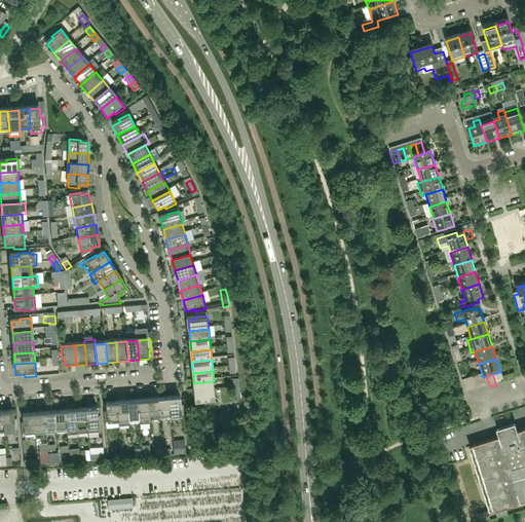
[(490,386),(486,376),(483,377),(483,376),(480,377),(484,388),(490,386)]
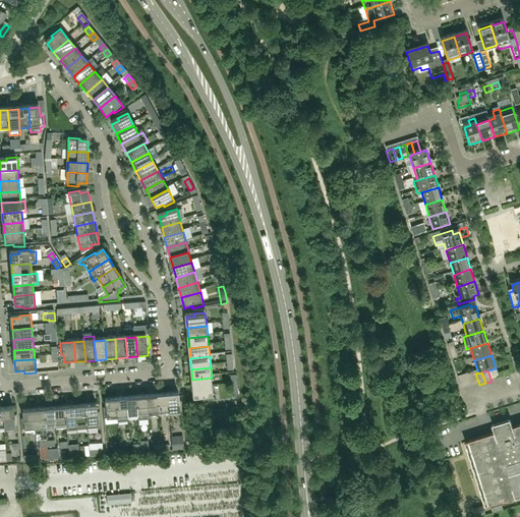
[(479,385),(475,374),(470,376),(473,387),(479,385)]
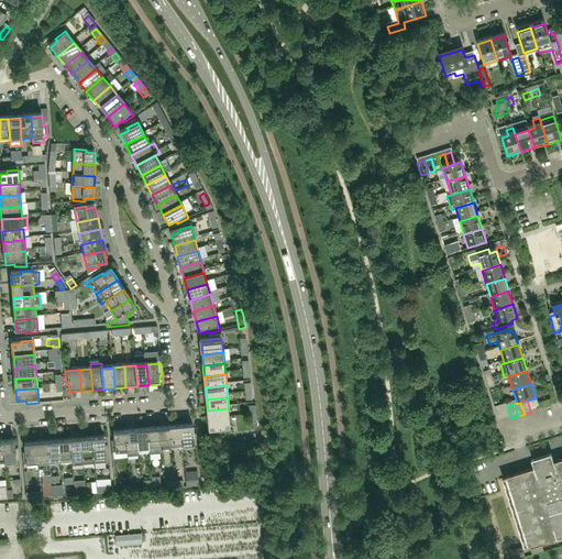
[(511,418),(508,406),(502,408),(506,420),(511,418)]
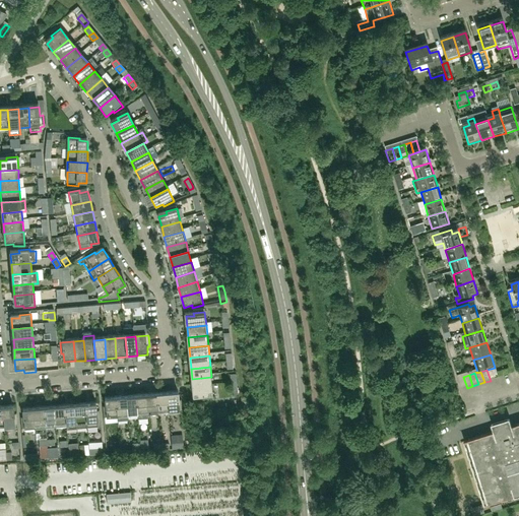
[(212,387),(211,377),(192,379),(193,389),(212,387)]
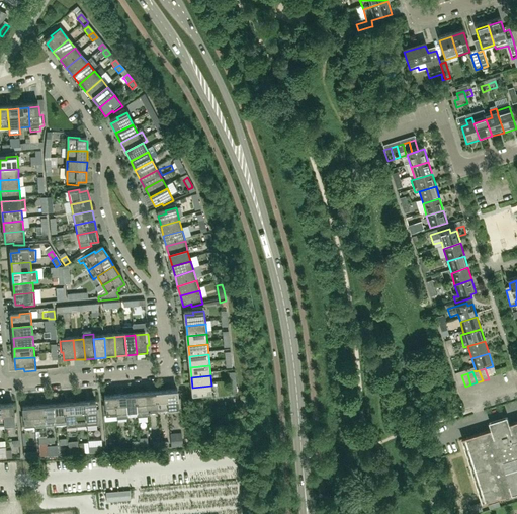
[(465,387),(461,375),(456,377),(459,389),(465,387)]
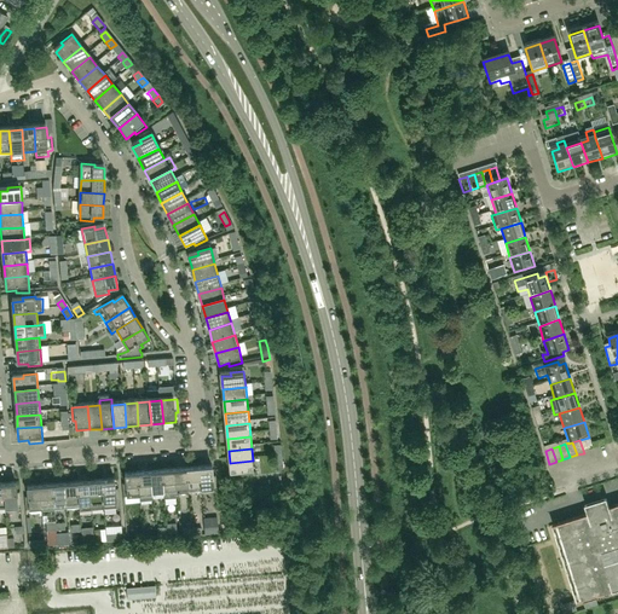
[(254,476),(253,461),(230,463),(231,476),(241,475),(241,478),(254,476)]
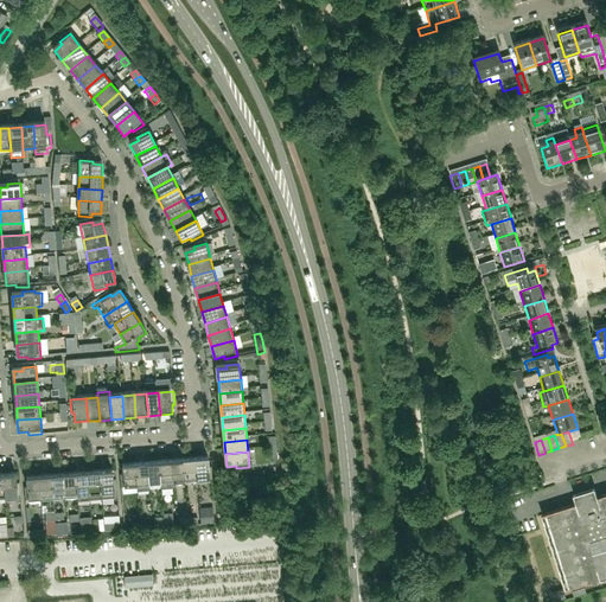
[(214,482),(212,469),(209,469),(209,460),(196,461),(198,484),(214,482)]
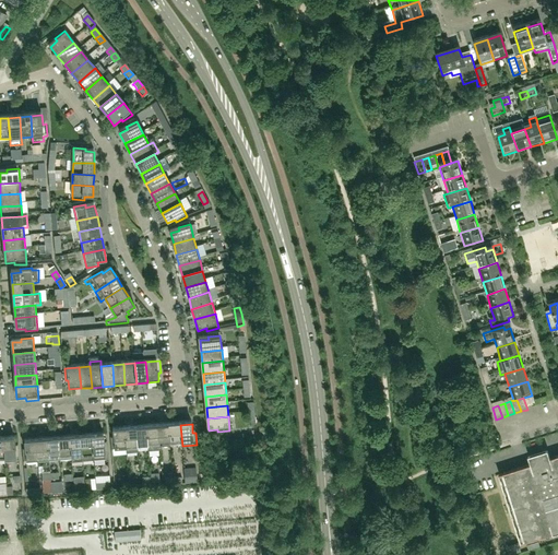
[(182,446),(180,425),(169,426),(171,447),(182,446)]
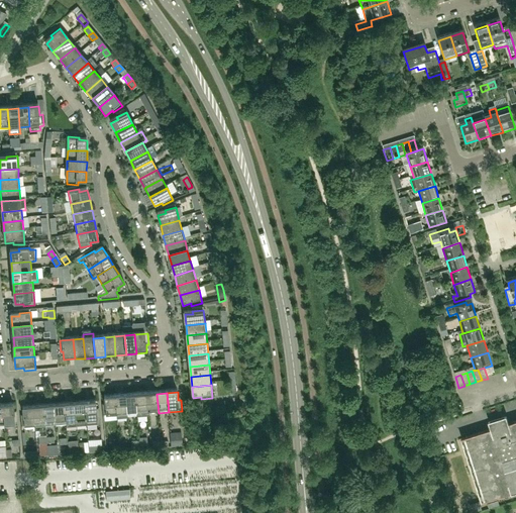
[(159,413),(157,394),(146,395),(147,414),(159,413)]
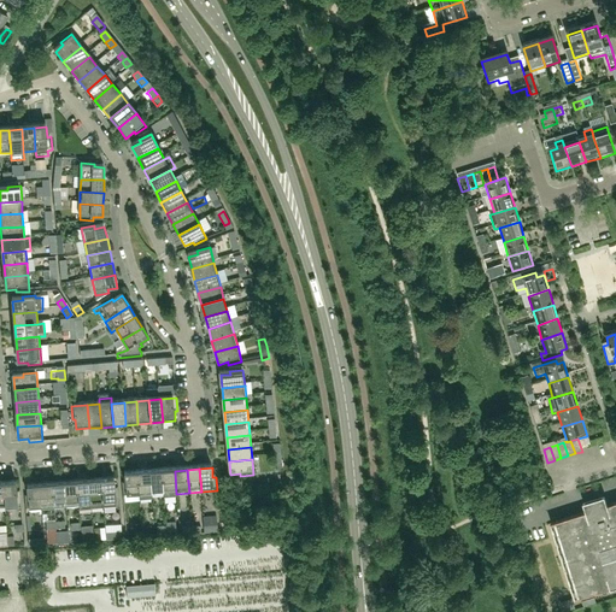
[(176,494),(175,471),(163,472),(164,495),(165,501),(177,500),(176,494)]
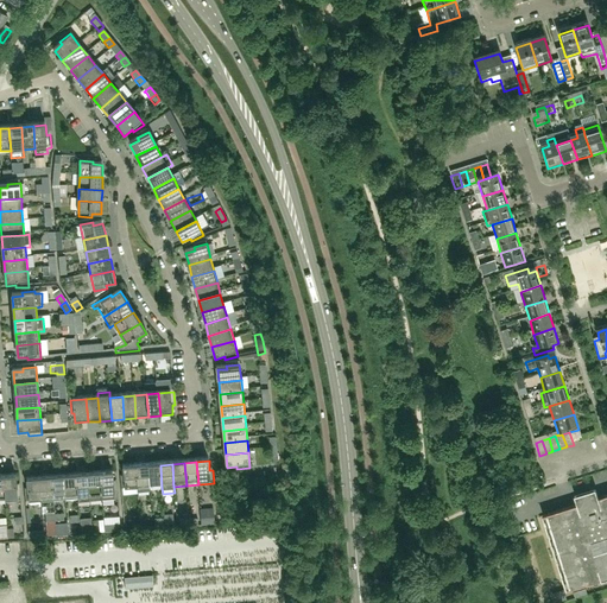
[(150,489),(147,465),(136,467),(138,489),(138,496),(151,496),(150,489)]
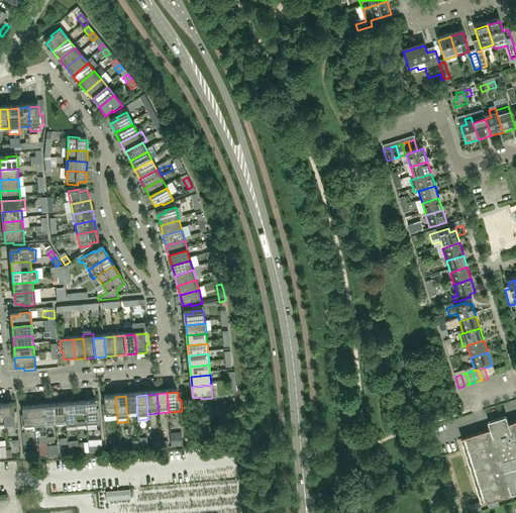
[(137,415),(136,396),(125,396),(127,416),(137,415)]
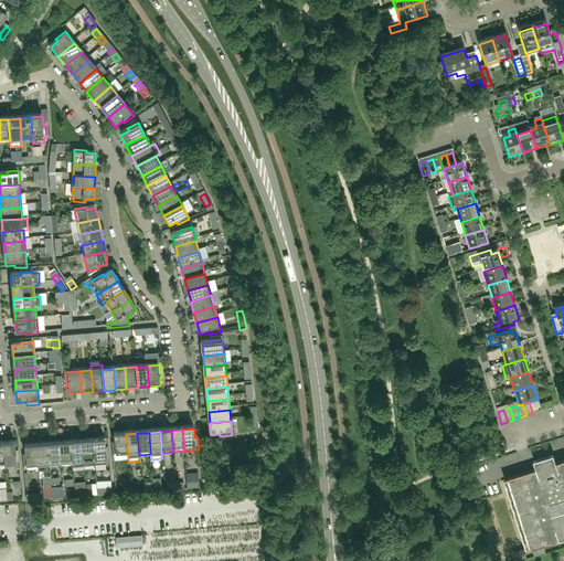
[(128,455),(126,434),(115,435),(115,444),(113,445),(114,457),(128,455)]
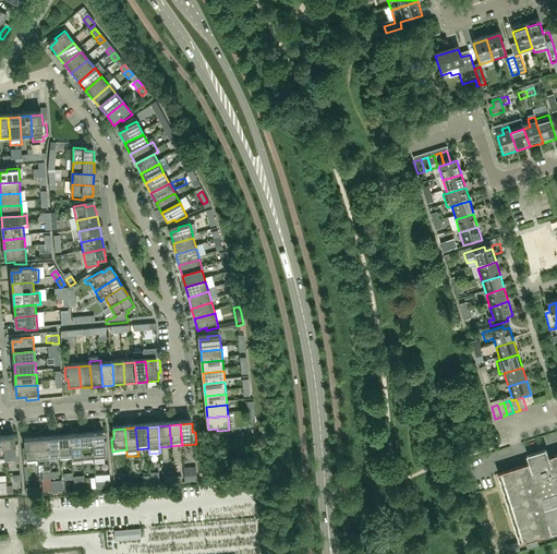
[(109,461),(107,444),(105,444),(104,435),(93,436),(94,457),(95,462),(109,461)]
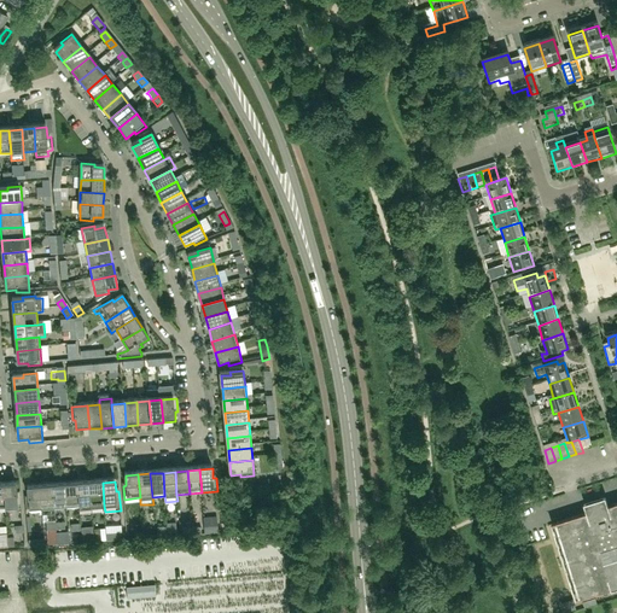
[(104,506),(103,483),(89,484),(92,507),(92,513),(105,512),(104,506)]
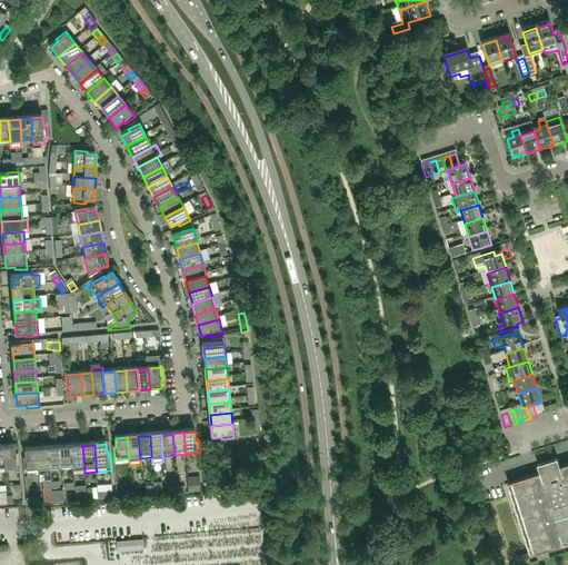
[(85,467),(82,446),(71,447),(73,468),(73,474),(85,473),(85,467)]
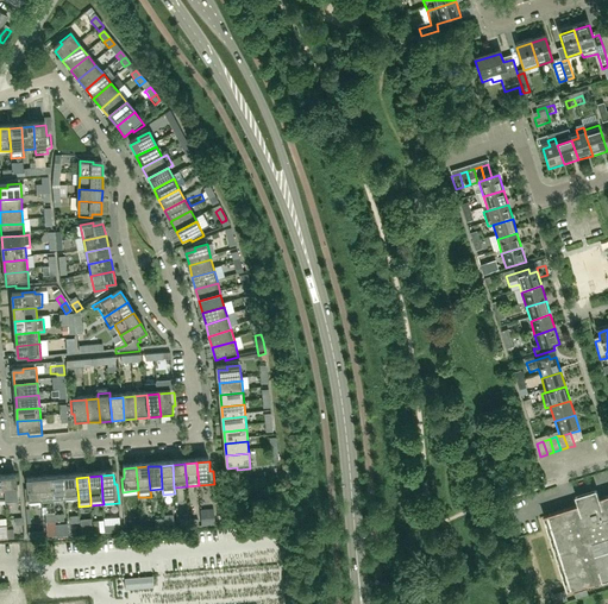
[(22,501),(20,488),(17,488),(17,478),(4,479),(6,502),(22,501)]
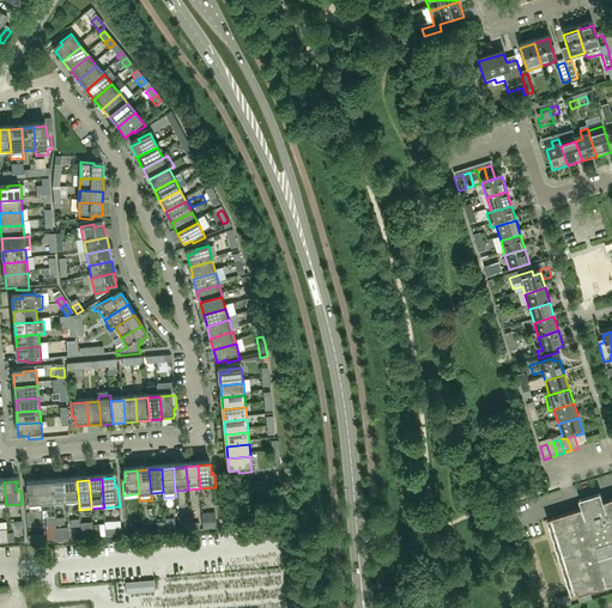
[(79,504),(77,481),(65,482),(67,505),(79,504)]
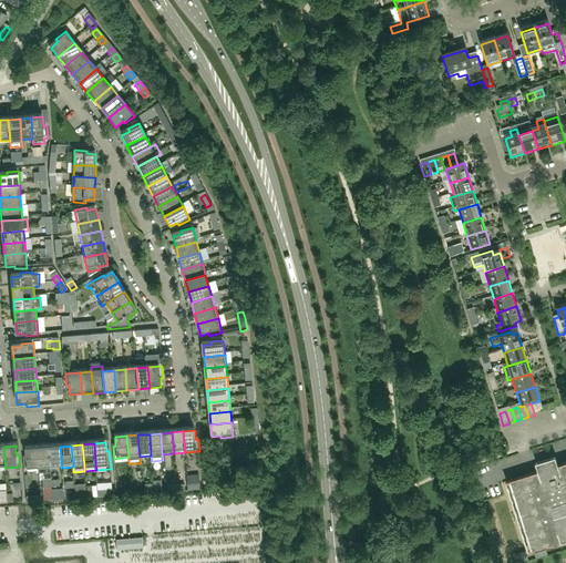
[(50,468),(49,447),(37,448),(39,469),(50,468)]
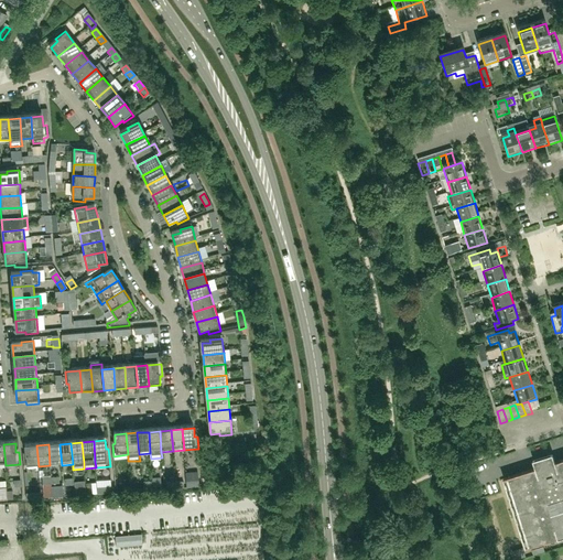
[(62,465),(60,444),(49,444),(50,465),(62,465)]
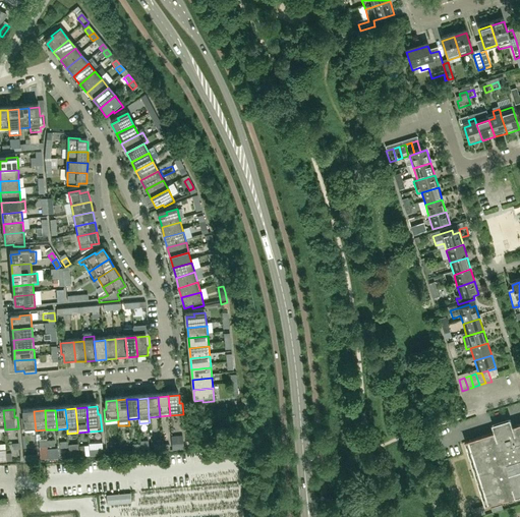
[(36,431),(34,411),(23,412),(24,420),(21,420),(22,433),(36,431)]
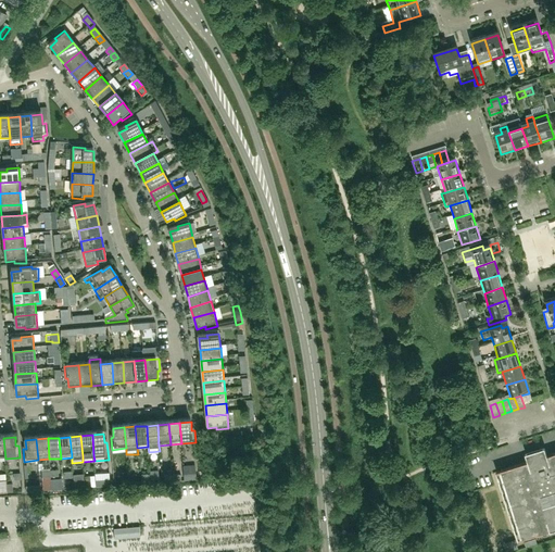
[(522,542),(554,530),(554,455),(549,458),(546,450),(527,455),(529,464),(501,473),(522,542)]
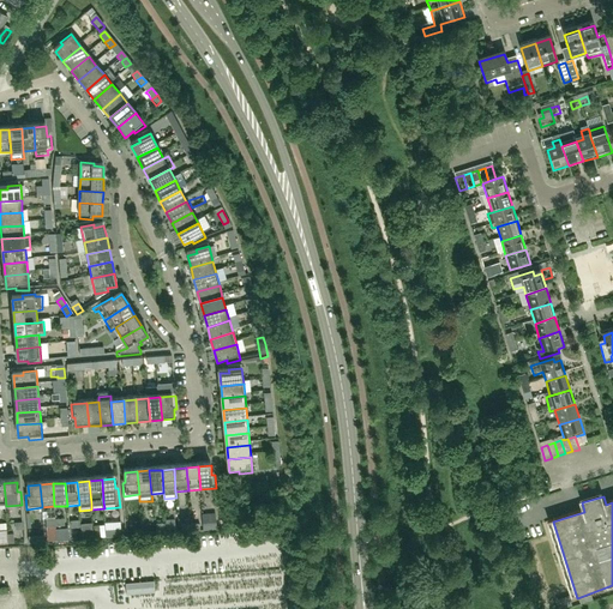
[(217,519),(204,519),(205,535),(218,534),(217,519)]
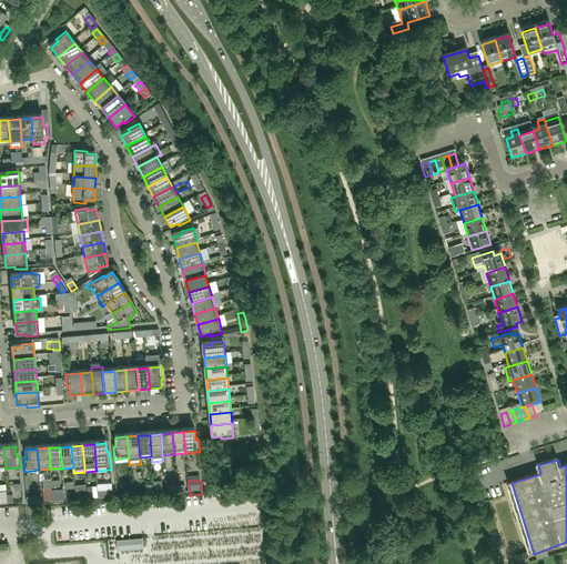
[(154,485),(154,489),(155,499),(163,499),(162,485),(154,485)]
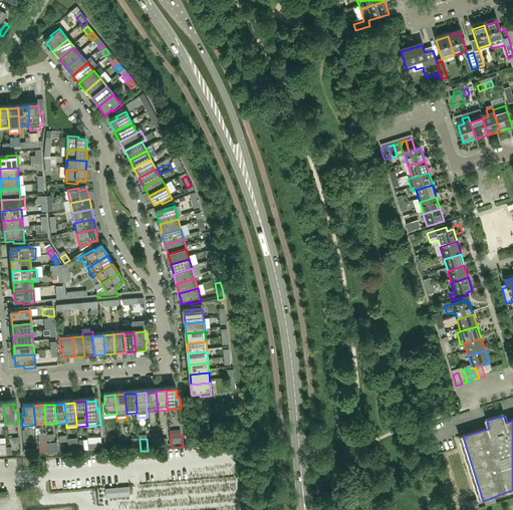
[(141,451),(140,442),(132,442),(133,452),(141,451)]
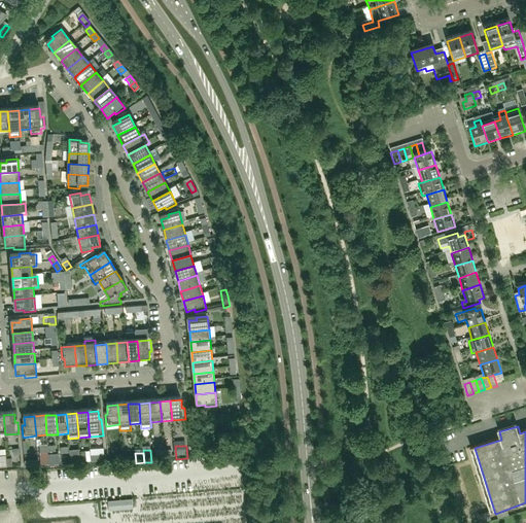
[(130,454),(123,454),(123,455),(123,463),(131,462),(130,454)]
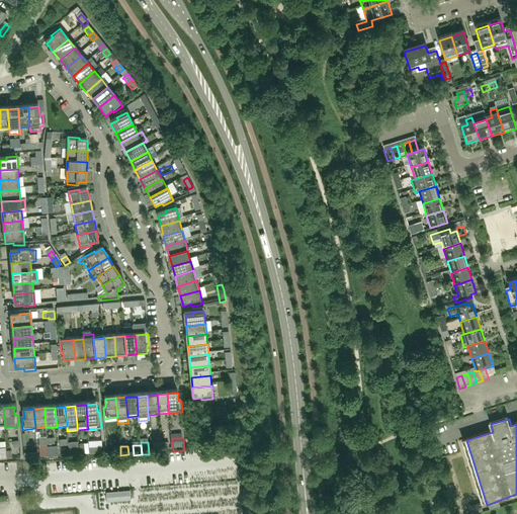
[(120,455),(120,447),(106,448),(107,456),(120,455)]
